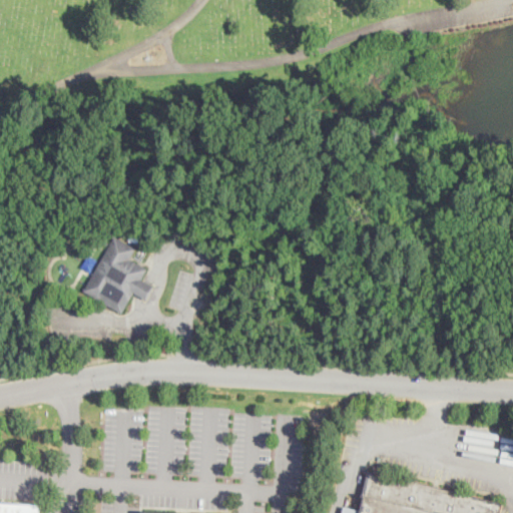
[(129,232),(123,236),(119,232),(125,228),(129,232)]
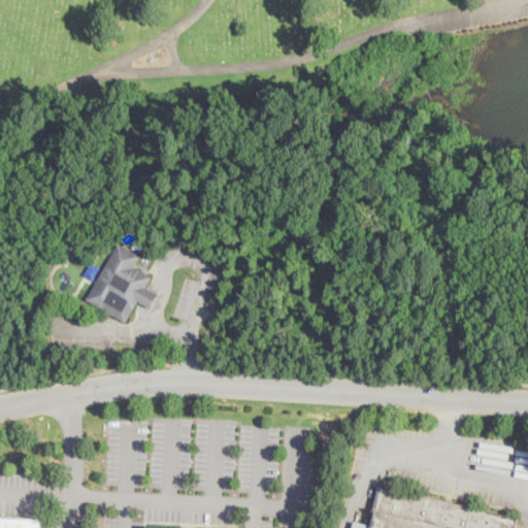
[(144,248),(144,250),(134,249),(134,241),(144,242),(144,248)]
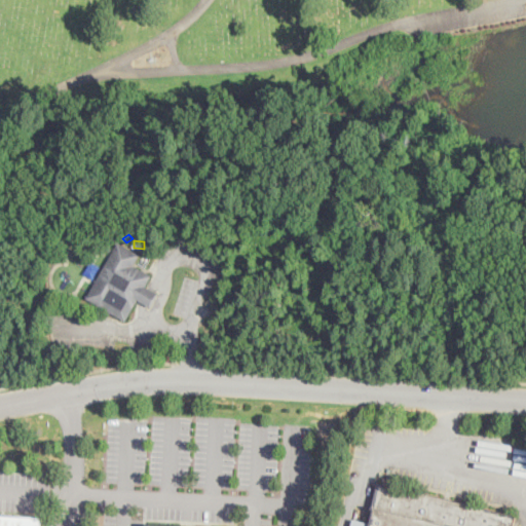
[(158,294),(151,307),(139,299),(126,322),(86,298),(111,255),(118,241),(140,254),(134,265),(151,276),(145,287),(158,294)]
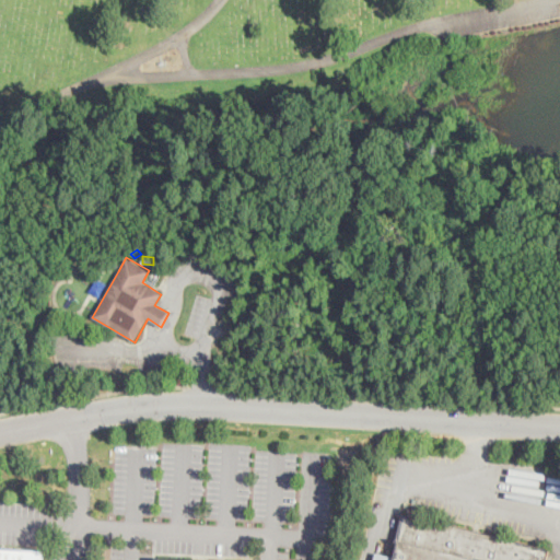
[(107,283),(100,298),(90,291),(98,278),(107,283)]
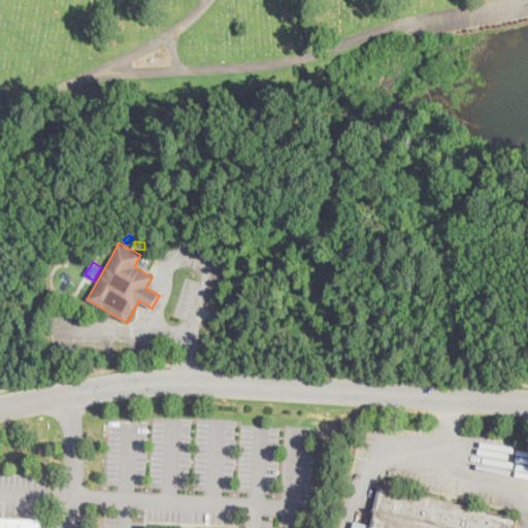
[(285,330),(277,330),(275,301),(282,300),(285,330)]
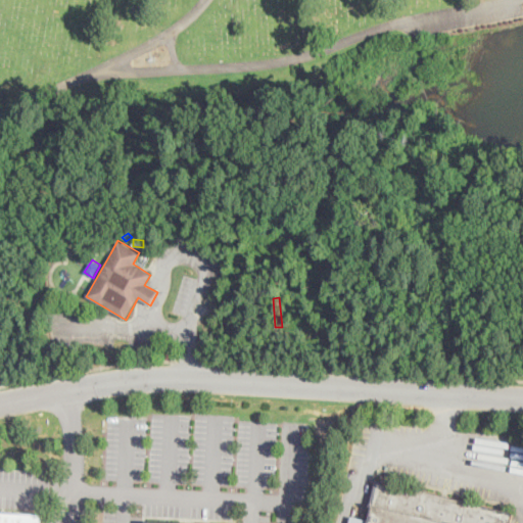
[(349,522),(351,516),(370,521),(373,507),(371,506),(377,480),(514,514),(511,522),(349,522)]
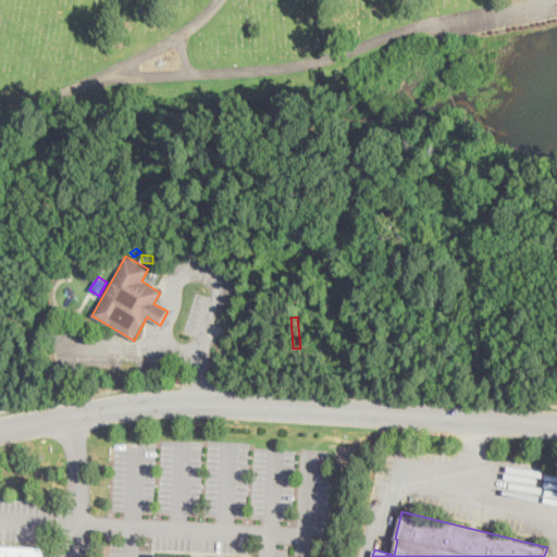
[(45,556),(0,556),(0,545),(46,548),(45,556)]
